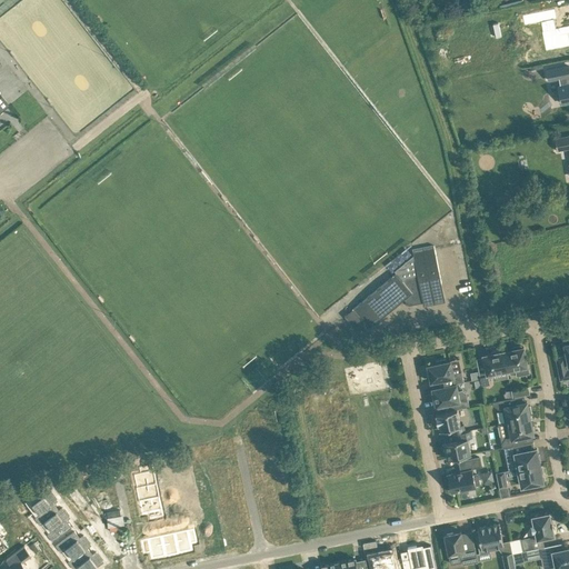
[(568,16),(568,5),(507,18),(508,27),(520,26),(526,50),(548,45),(550,56),(568,51),(568,33),(566,35),(563,17),(568,16)]
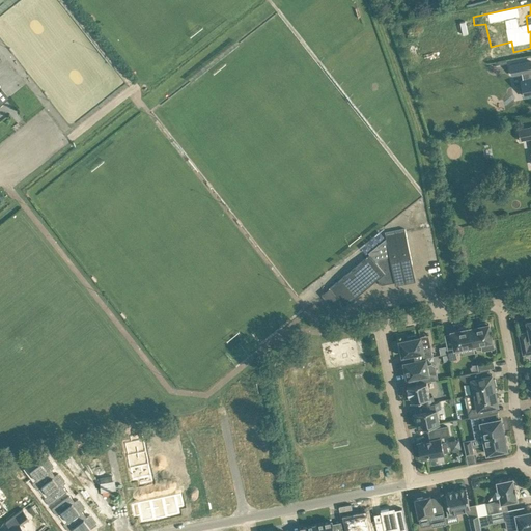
[(513,60),(479,66),(482,82),(495,79),(501,108),(530,102),(530,76),(518,79),(513,60)]
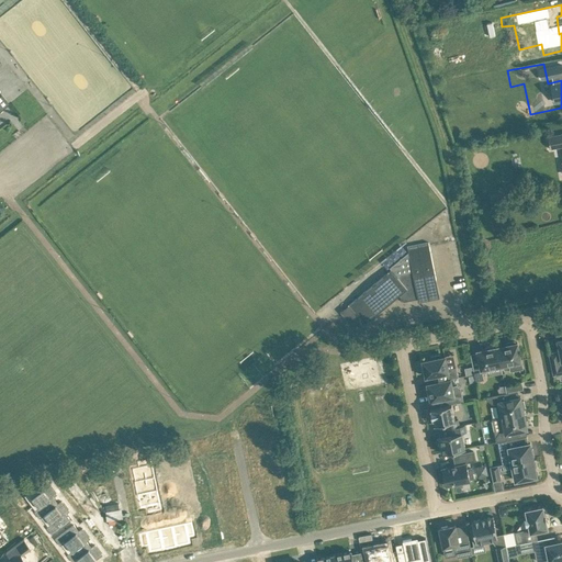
[(561,133),(548,136),(551,147),(561,145),(561,133)]
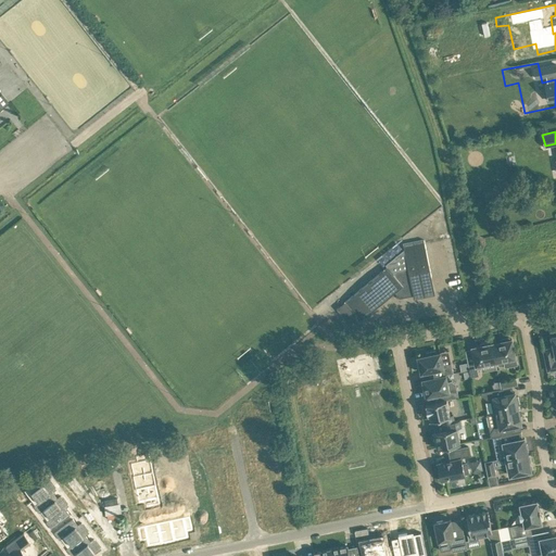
[(431,276),(425,239),(403,243),(408,268),(396,270),(393,273),(388,266),(337,308),(350,324),(358,317),(361,320),(395,292),(400,298),(431,291),(428,276),(431,276)]
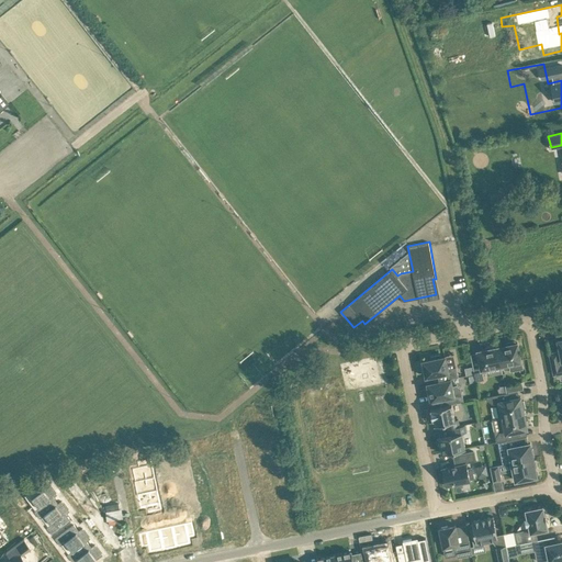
[(561,338),(558,339),(560,351),(558,351),(549,352),(550,353),(549,353),(553,374),(561,372),(561,338)]
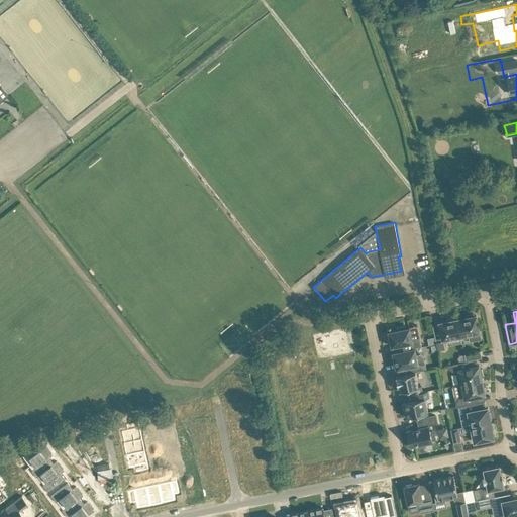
[(474,315),(474,313),(466,315),(466,317),(457,318),(460,335),(469,333),(470,340),(481,338),(476,315),(474,315)]
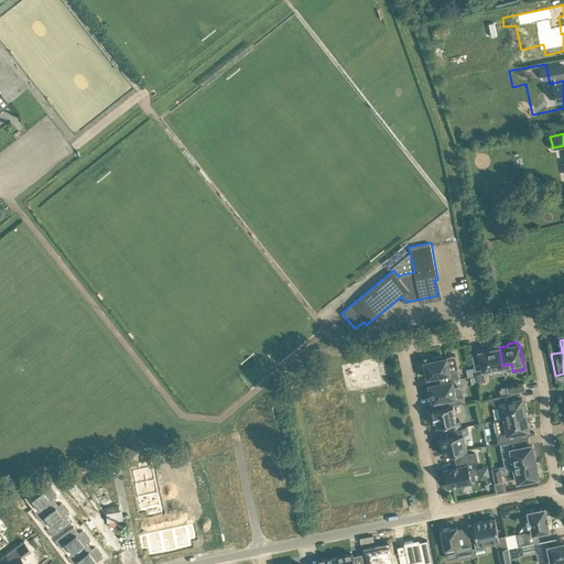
[(496,348),(496,346),(487,348),(487,349),(479,351),(483,366),(475,367),(476,375),(476,376),(477,381),(478,382),(486,380),(485,373),(489,373),(488,369),(502,366),(499,347),(496,348)]
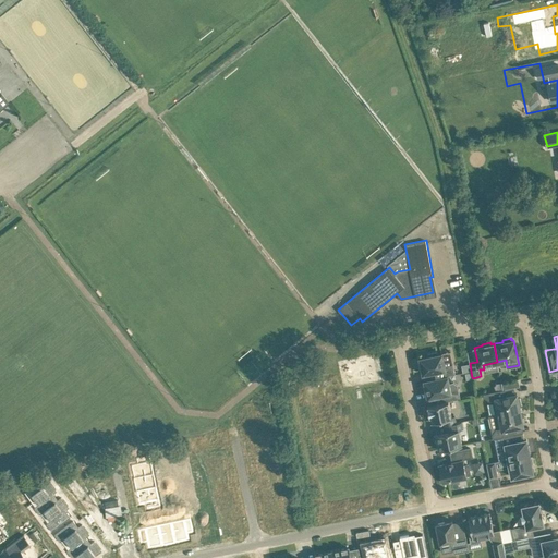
[(438,353),(437,351),(427,353),(428,355),(420,358),(420,359),(417,360),(420,367),(422,366),(423,373),(429,372),(432,378),(448,375),(456,374),(453,364),(445,365),(441,353),(438,353)]
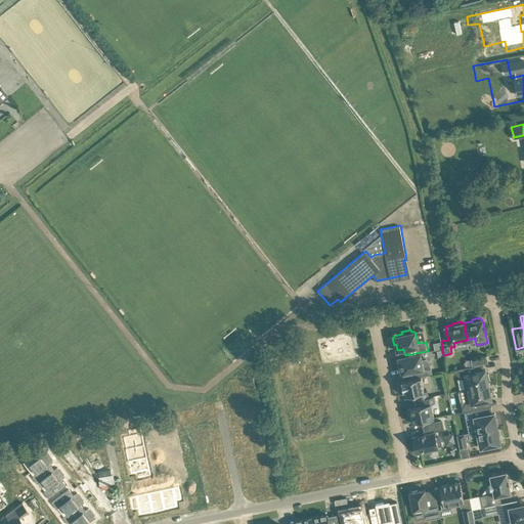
[(441,341),(434,342),(435,349),(442,348),(441,341)]
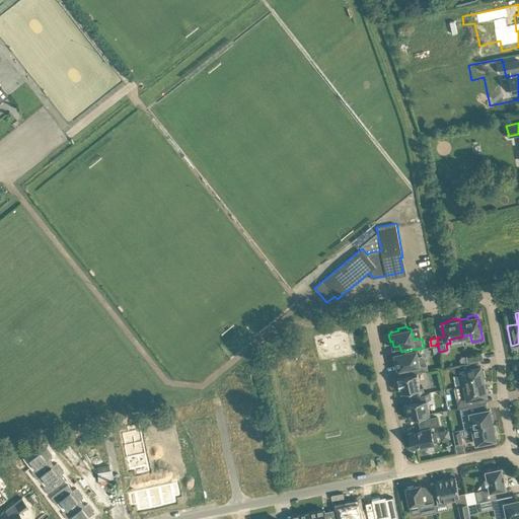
[(418,356),(417,349),(401,352),(394,354),(395,355),(393,356),(394,363),(396,362),(398,369),(410,367),(412,374),(417,372),(428,370),(426,361),(425,357),(422,355),(418,356)]
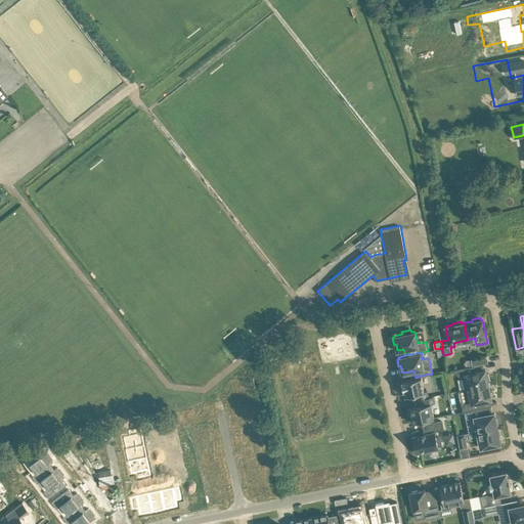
[(472,365),(474,365),(488,362),(486,355),(471,358),(472,365)]
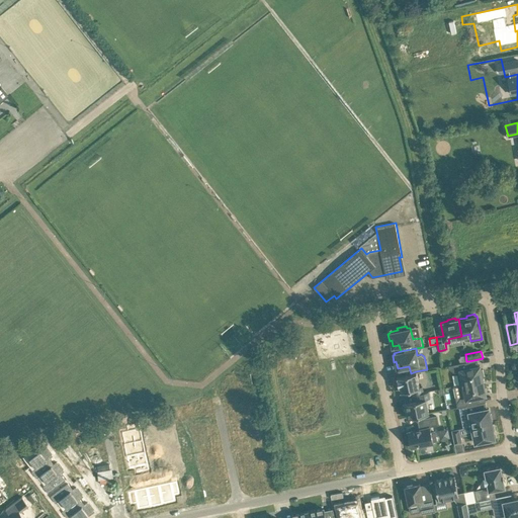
[(469,367),(468,361),(466,361),(449,365),(449,368),(459,375),(461,383),(459,384),(483,379),(483,376),(485,376),(483,369),(481,369),(480,365),(469,367)]
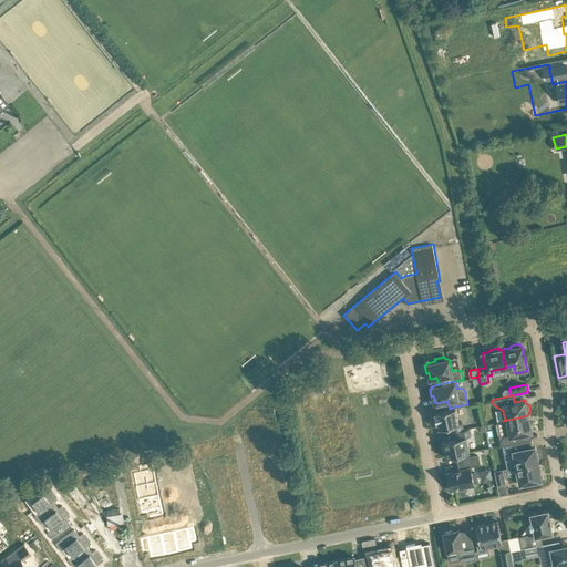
[(459,422),(455,406),(450,409),(440,410),(439,410),(439,411),(434,412),(436,422),(437,422),(439,428),(450,425),(451,432),(454,432),(464,430),(464,429),(462,422),(459,422)]
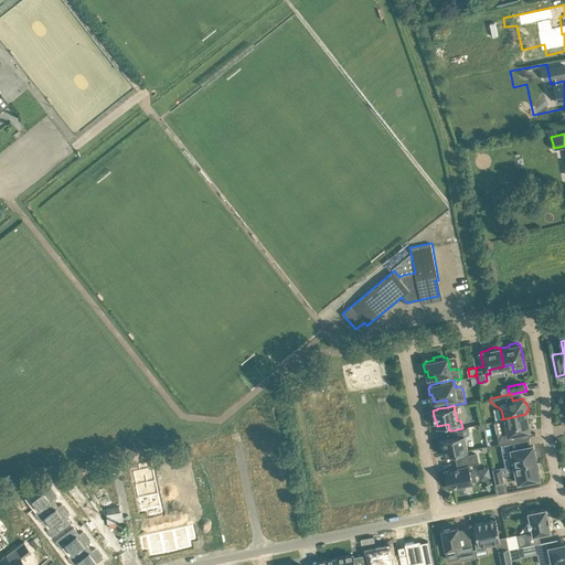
[(499,444),(521,439),(519,433),(530,430),(526,414),(501,419),(503,432),(498,439),(499,444)]
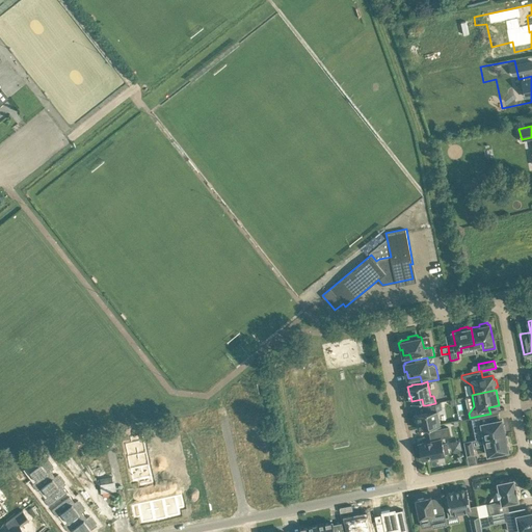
[(418,428),(441,424),(437,409),(442,408),(441,401),(435,402),(435,403),(426,405),(427,410),(415,413),(416,414),(414,416),(415,421),(417,422),(418,428)]
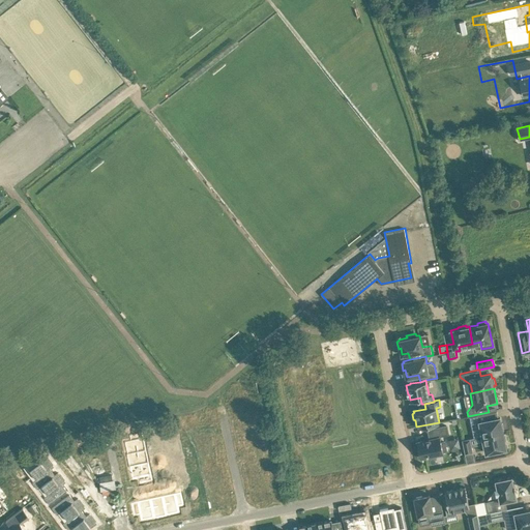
[(490,419),(489,412),(468,416),(470,416),(471,423),(474,437),(482,436),(503,431),(502,430),(504,429),(503,422),(501,422),(500,417),(490,419)]
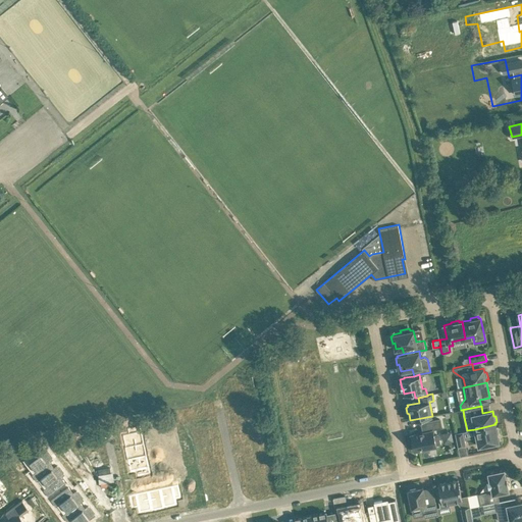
[(434,435),(433,428),(441,426),(439,419),(422,422),(423,430),(424,430),(424,432),(411,434),(413,442),(413,444),(413,447),(414,448),(414,450),(435,446),(436,446),(436,444),(439,442),(437,434),(434,435)]
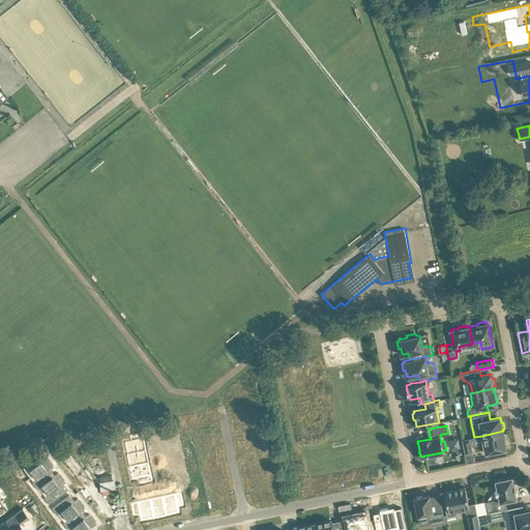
[(503,434),(503,431),(482,436),(486,452),(506,448),(505,440),(506,440),(505,434),(503,434)]
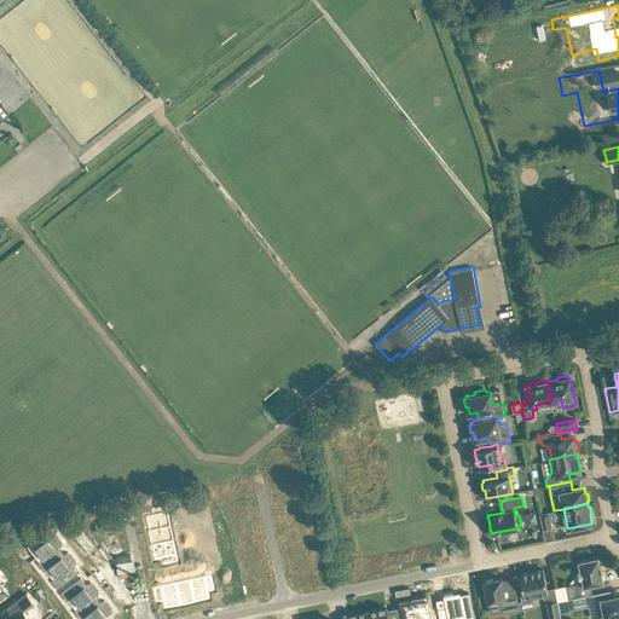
[(158,514),(143,518),(146,531),(172,525),(167,504),(156,507),(158,514)]
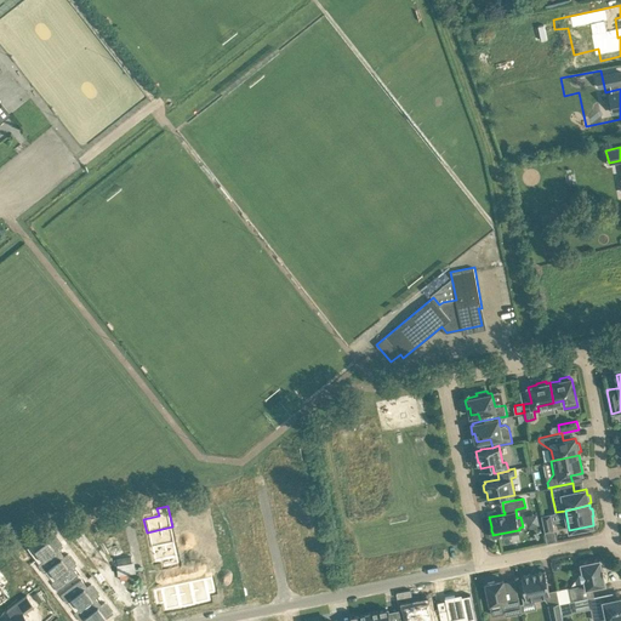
[(545,531),(554,530),(551,513),(541,514),(545,531)]
